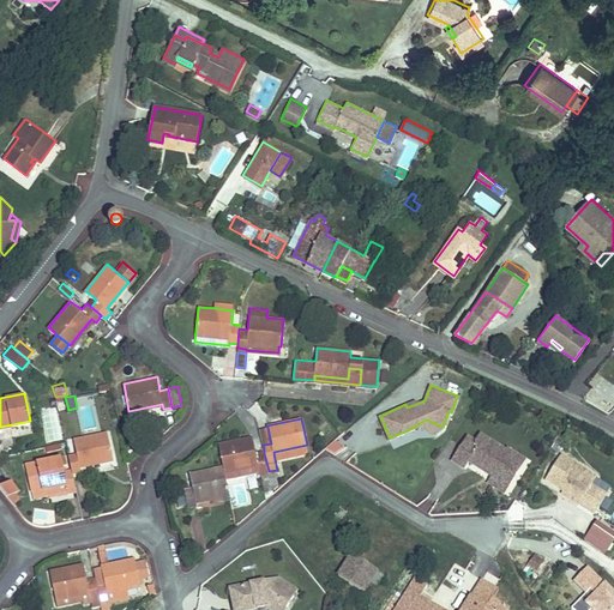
[(420,423),(434,433),(443,427),(426,420),(420,423)]
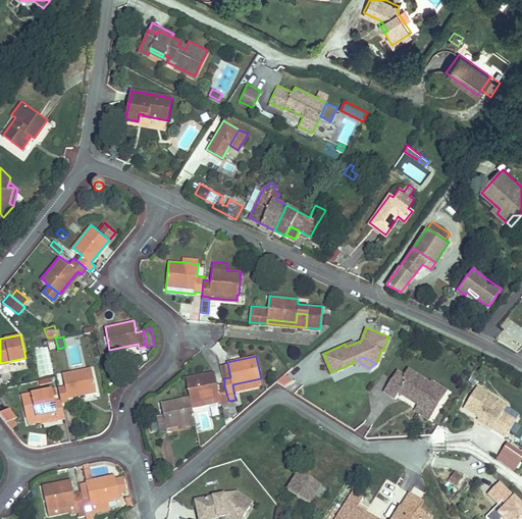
[(220,365),(223,378),(230,377),(227,363),(220,365)]
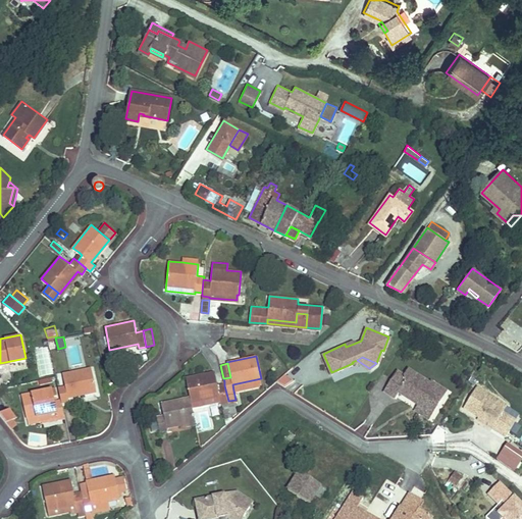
[(60,398),(61,402),(69,401),(68,396),(96,390),(91,367),(62,373),(65,384),(58,386),(60,398)]
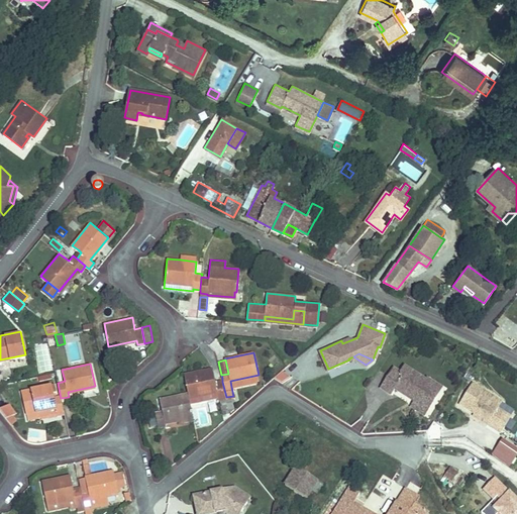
[(381,385),(392,392),(395,387),(414,399),(417,394),(420,396),(422,404),(428,408),(438,392),(427,384),(425,378),(404,364),(400,370),(393,366),(381,385)]
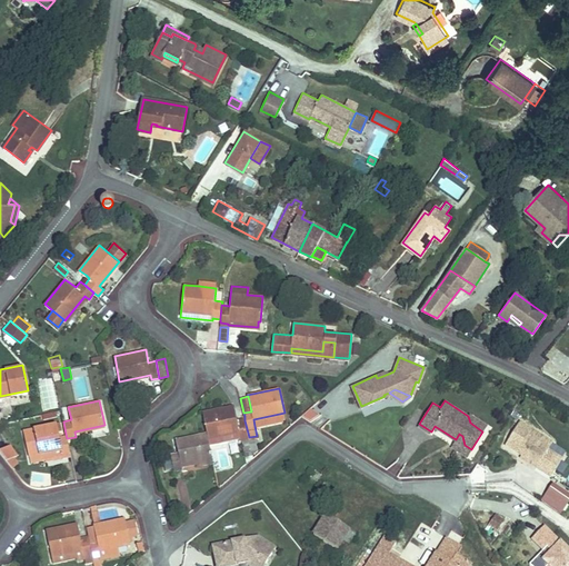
[(233,405),(202,411),(209,443),(240,437),(240,439),(242,439),(249,437),(245,420),(238,421),(237,418),(233,405)]
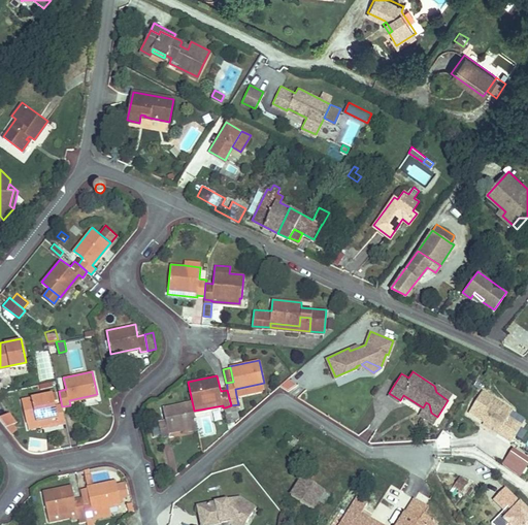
[(281,384),(289,388),(297,383),(288,376),(281,384)]
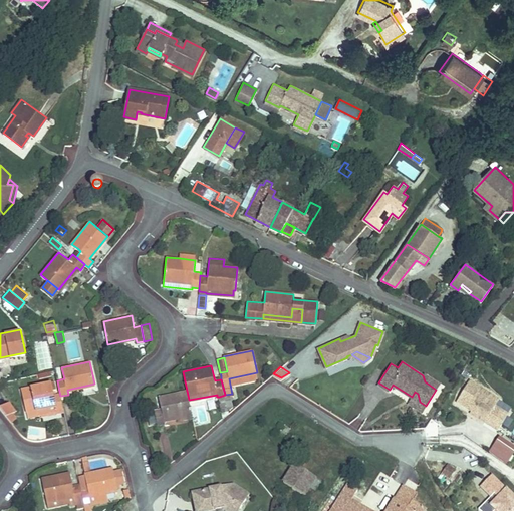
[(230,385),(258,378),(257,372),(229,378),(230,385)]
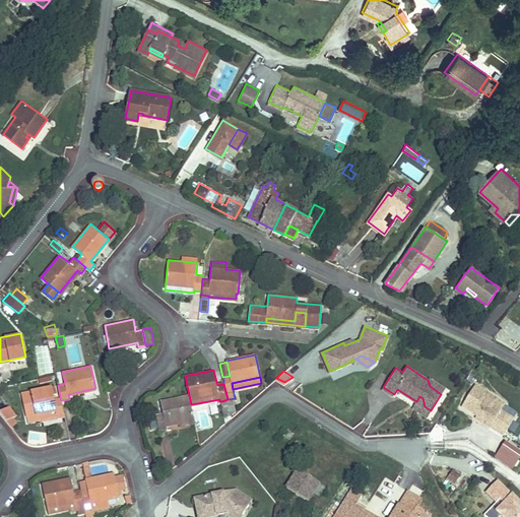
[(430,386),(441,394),(445,388),(429,378),(428,380),(430,386)]
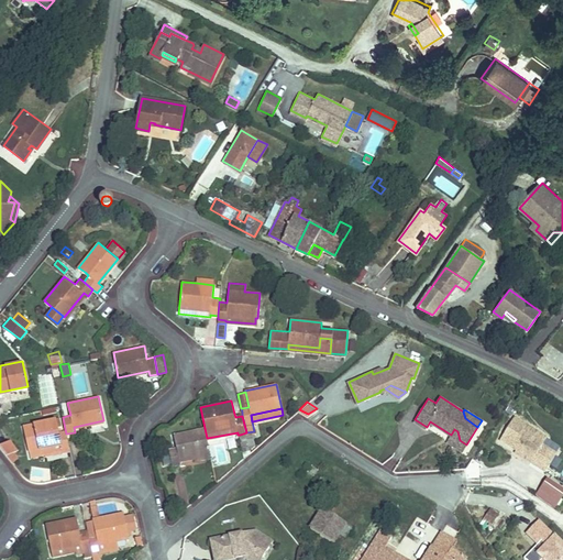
[(542,434),(515,416),(500,438),(516,448),(532,458),(530,460),(545,469),(556,452),(542,443),(538,440),(542,434)]
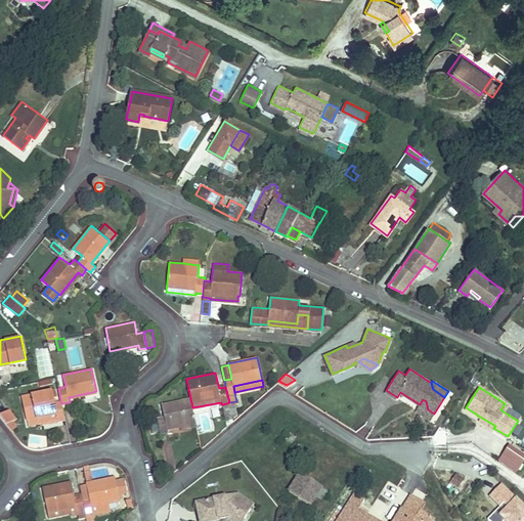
[(31,418),(56,413),(57,419),(57,420),(64,418),(61,403),(60,399),(57,400),(54,401),(53,397),(56,396),(57,396),(55,388),(23,395),(28,419),(31,418)]
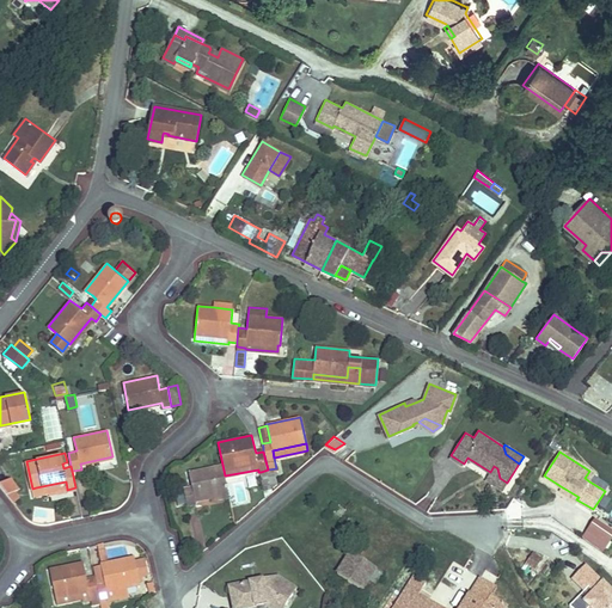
[(195,497),(228,490),(225,476),(222,462),(189,471),(191,484),(183,486),(188,505),(196,503),(195,497)]
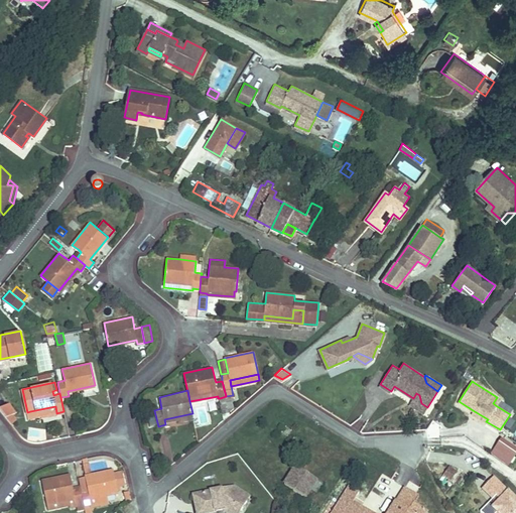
[(424,412),(427,407),(421,403),(419,395),(416,393),(413,398),(410,403),(424,412)]
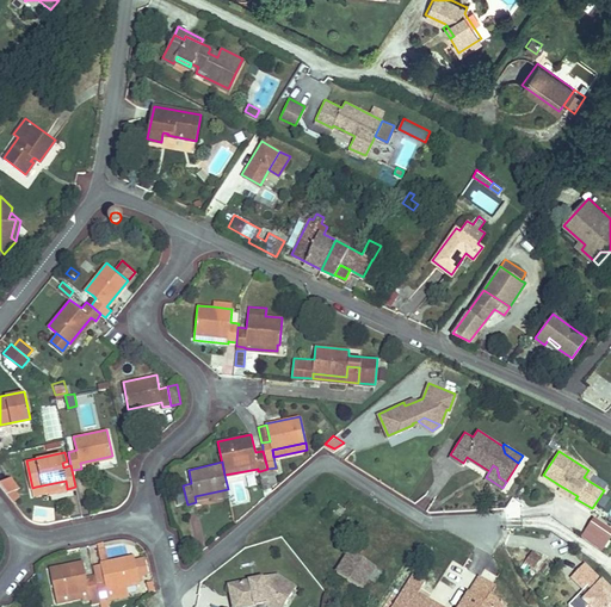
[(260,471),(264,490),(272,488),(267,469),(260,471)]
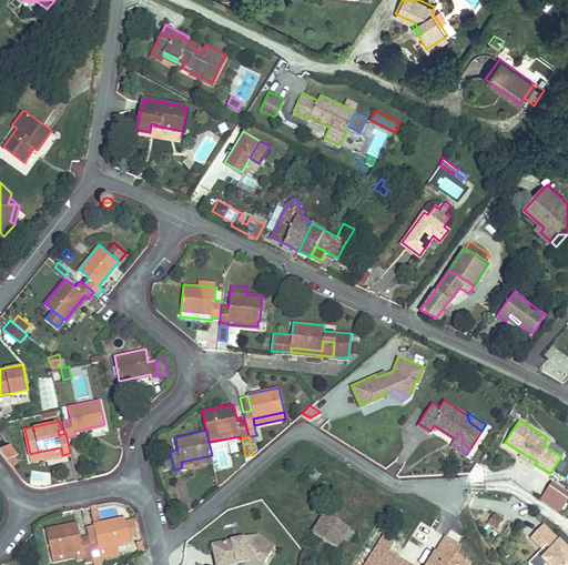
[(543,444),(547,447),(551,440),(547,437),(543,444)]
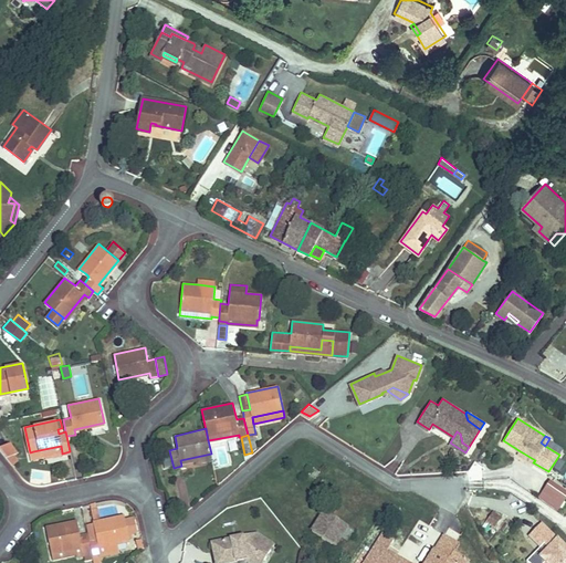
[(0,445),(0,448),(6,456),(18,451),(10,441),(0,445)]
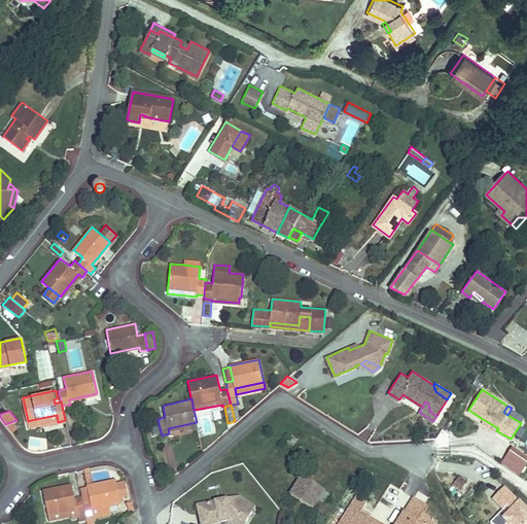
[(33,426),(58,421),(57,415),(31,420),(33,426)]
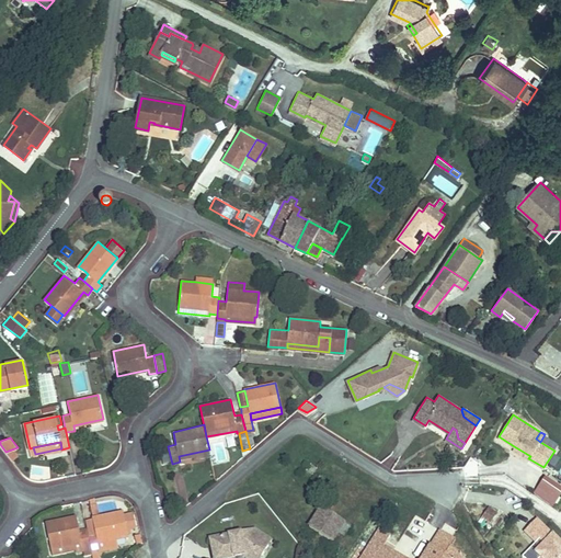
[(513,448),(528,458),(530,456),(514,446),(513,448)]
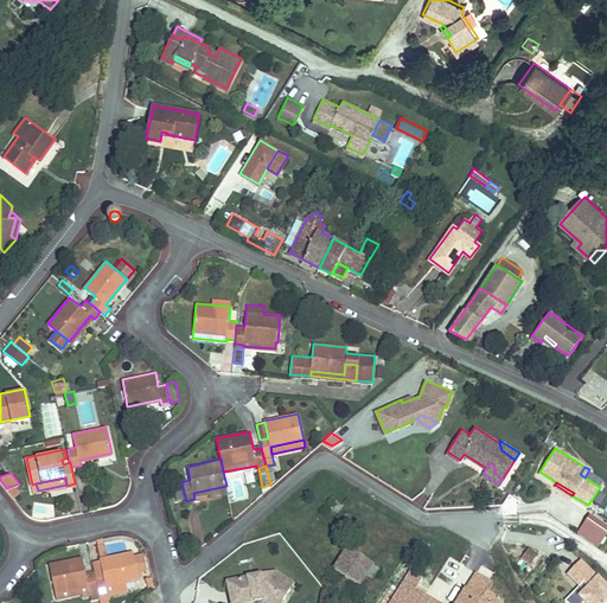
[(503,501),(503,520),(518,520),(518,501),(503,501)]
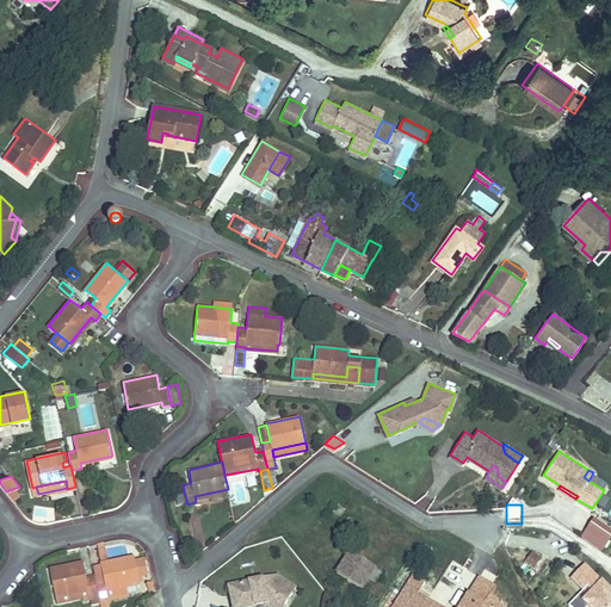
[(520,565),(526,570),(531,564),(532,565),(539,556),(537,555),(544,545),(556,553),(562,545),(544,532),(520,565)]
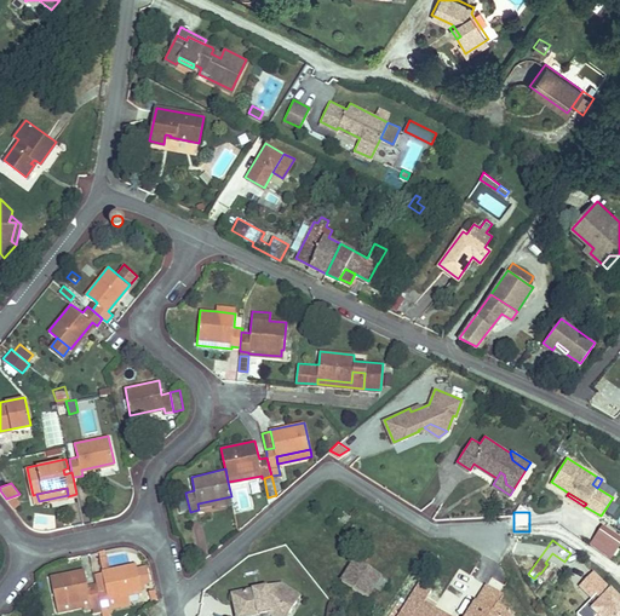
[(342,579),(367,596),(380,574),(355,558),(342,579)]
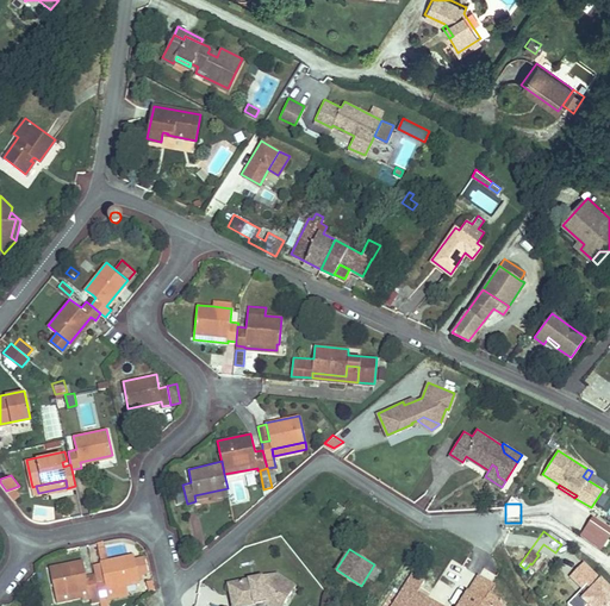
[(134,554),(100,561),(100,562),(104,579),(97,581),(99,594),(100,600),(100,605),(109,605),(110,605),(109,597),(129,593),(126,583),(139,580),(138,573),(148,570),(144,557),(135,560),(134,554)]
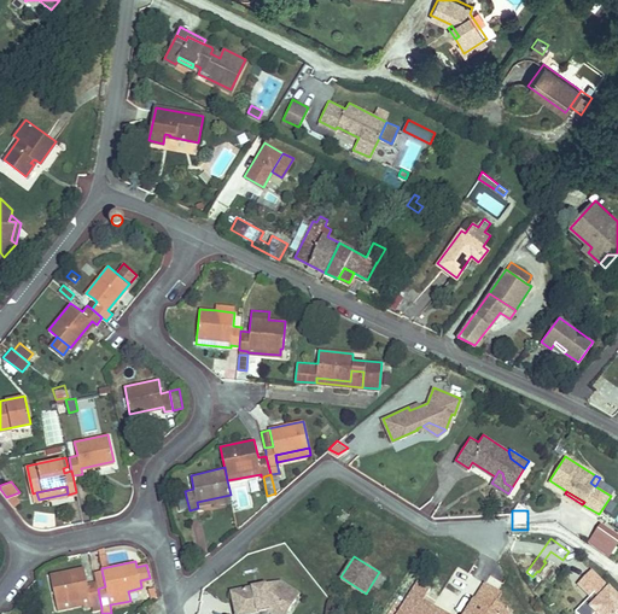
[(83,567),(50,574),(58,608),(83,603),(83,606),(100,602),(98,589),(97,584),(88,585),(83,567)]
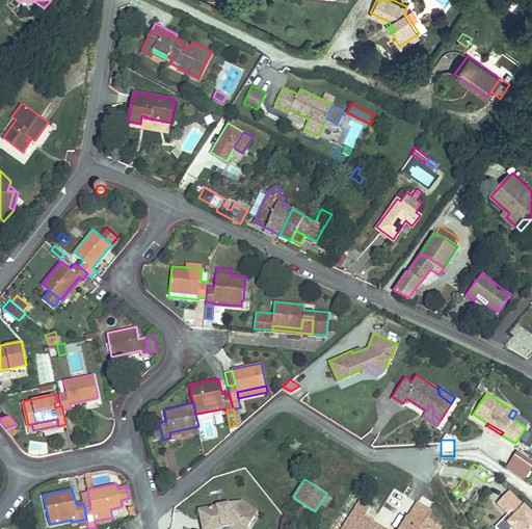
[(84,507),(90,505),(87,491),(81,493),(82,499),(84,507)]
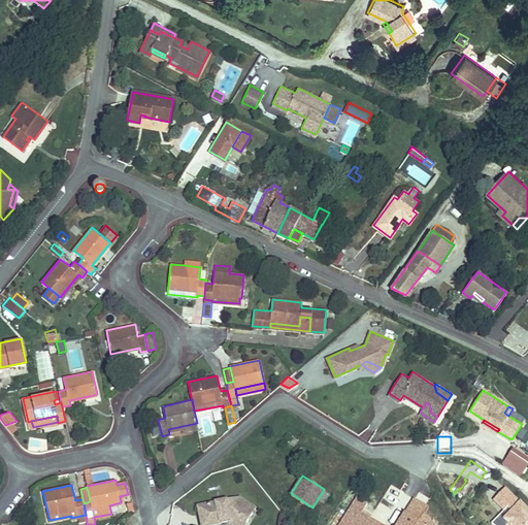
[(327,524),(378,524),(381,524),(361,512),(367,501),(357,495),(340,522),(333,517),(327,524)]
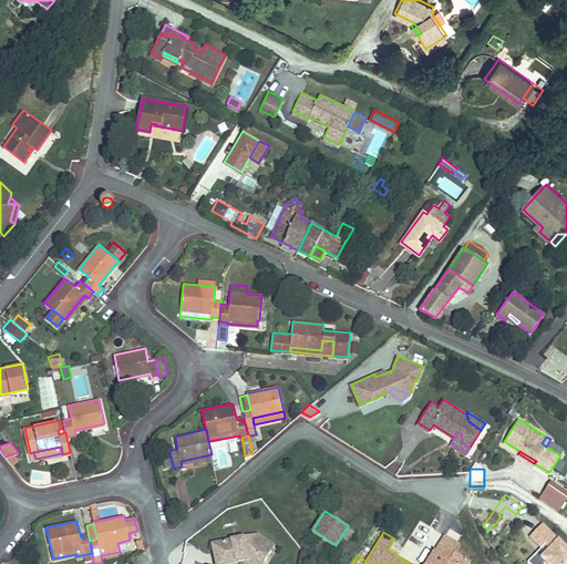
[(210,542),(215,563),(237,560),(237,556),(246,554),(247,557),(254,563),(259,554),(265,559),(271,549),(258,540),(261,535),(257,533),(210,542)]
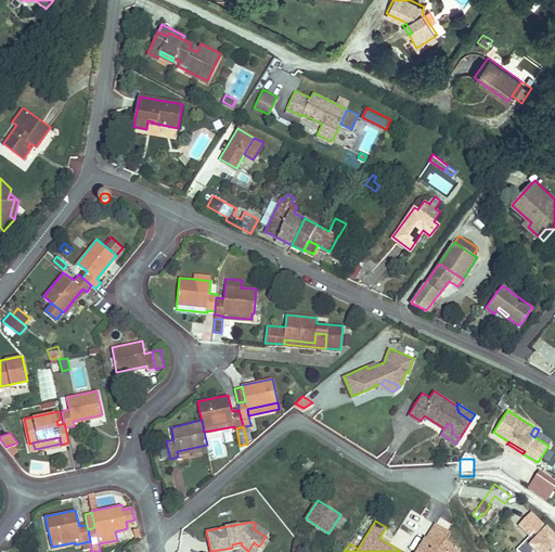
[(398,551),(455,551),(459,547),(446,539),(450,531),(436,522),(416,551),(401,551),(400,551),(398,551)]
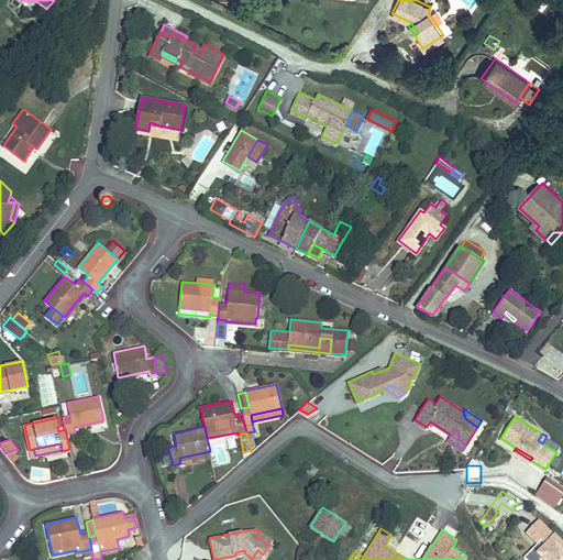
[(256,536),(269,545),(273,540),(260,531),(256,536)]
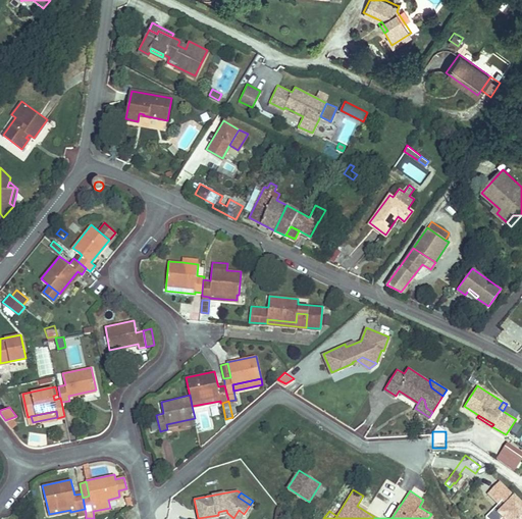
[(233,518),(236,518),(240,518),(244,514),(239,510),(233,518)]
